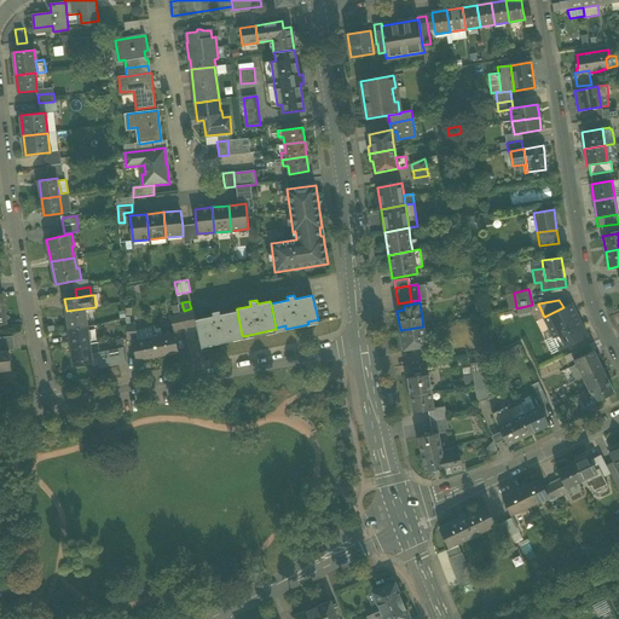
[(544,317),(554,336),(560,350),(572,343),(584,337),(586,337),(571,305),(563,307),(544,317)]
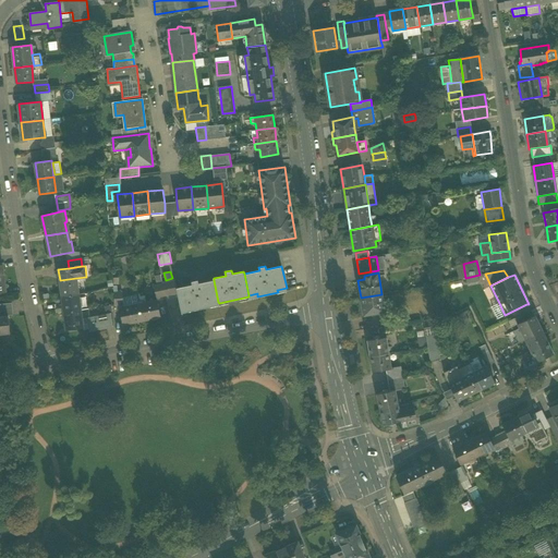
[(152,279),(154,286),(162,284),(162,283),(160,277),(152,279)]
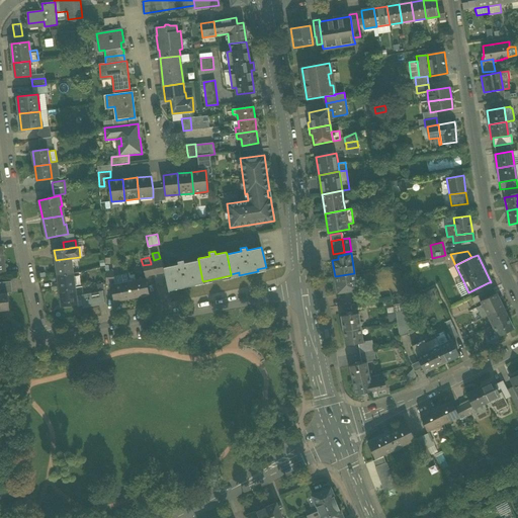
[(56,260),(58,275),(73,273),(71,258),(56,260)]
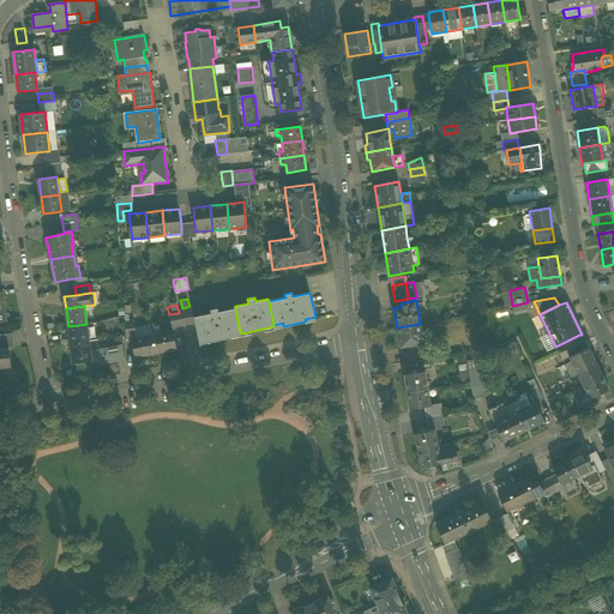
[(193,308),(185,311),(188,324),(196,323),(194,317),(193,308)]
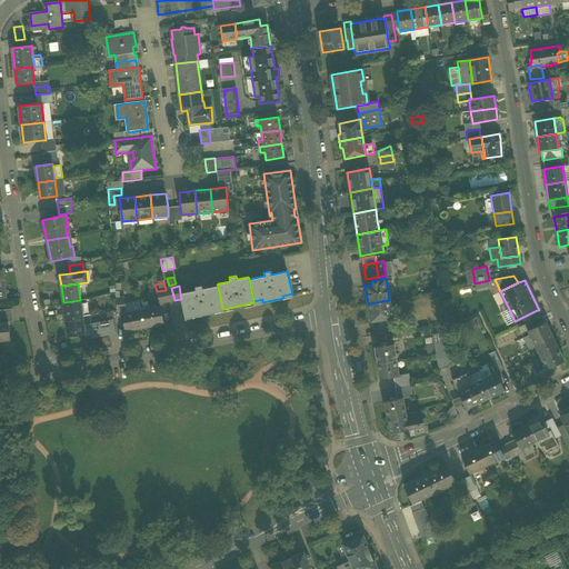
[(215,310),(222,308),(218,286),(202,289),(202,286),(196,287),(196,290),(180,293),(181,299),(185,316),(193,315),(195,317),(215,312),(215,310)]
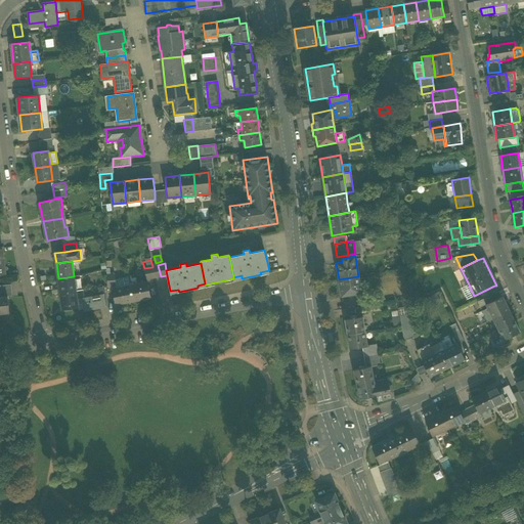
[(153,266),(153,267),(155,278),(161,276),(158,265),(153,266)]
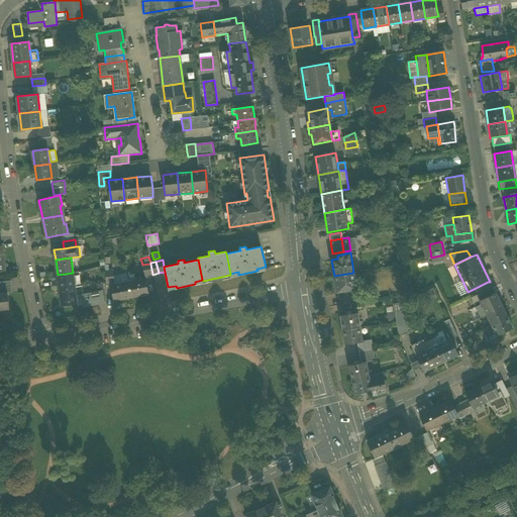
[(144,276),(152,275),(150,264),(142,265),(144,276)]
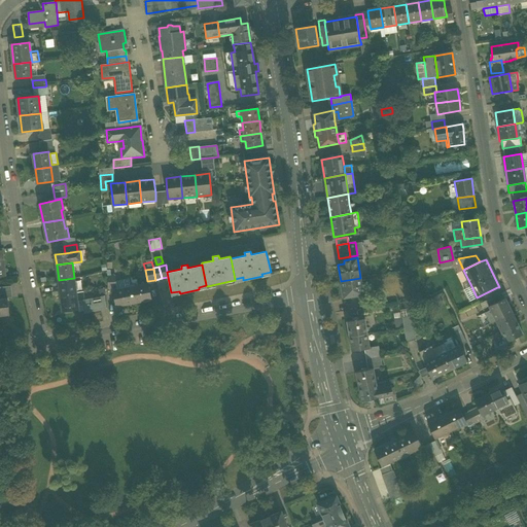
[(107,277),(108,288),(116,287),(115,276),(107,277)]
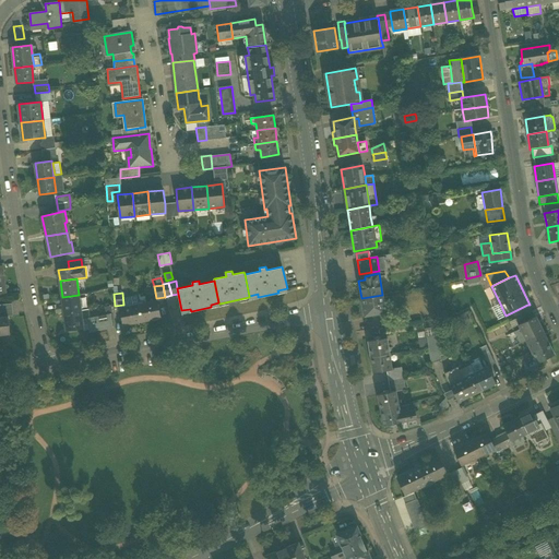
[(62,297),(64,313),(81,310),(79,295),(62,297)]
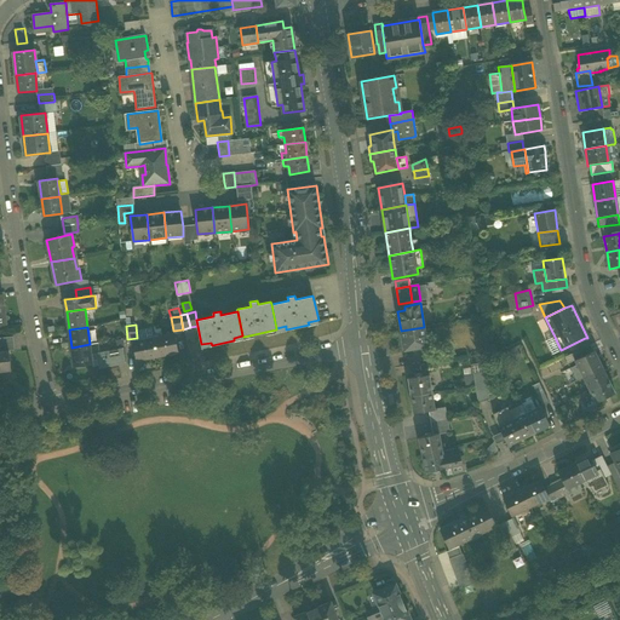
[(428,348),(424,327),(401,331),(403,351),(428,348)]
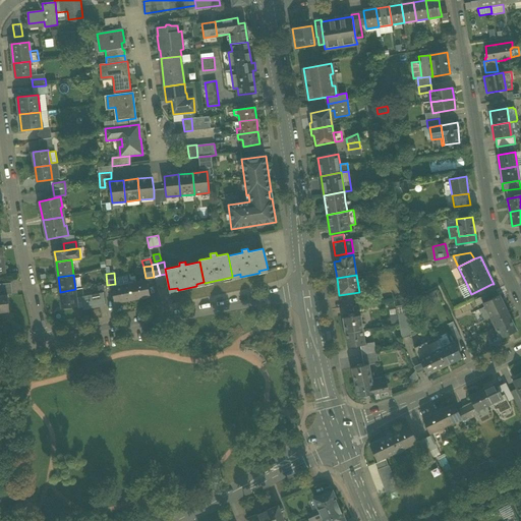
[(147,280),(129,284),(132,300),(150,297),(147,280)]
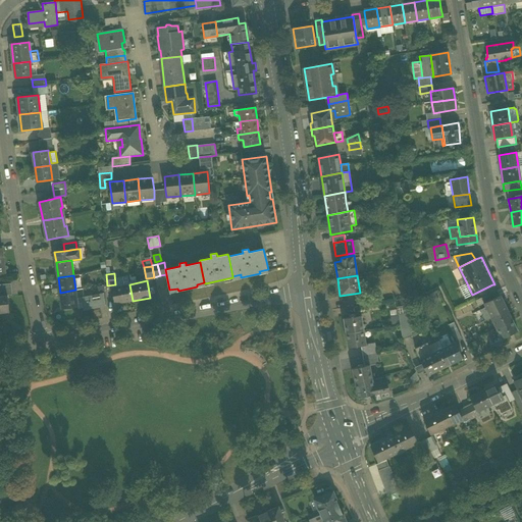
[(0,284),(0,288),(1,297),(7,296),(12,295),(11,283),(0,284)]
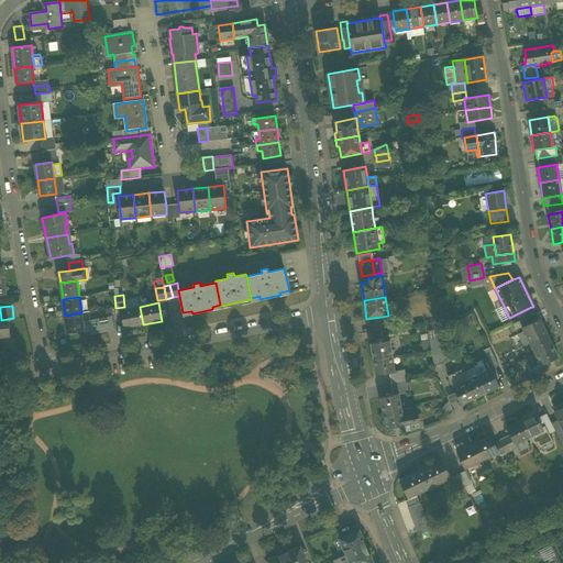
[(501,321),(509,318),(504,306),(496,310),(501,321)]
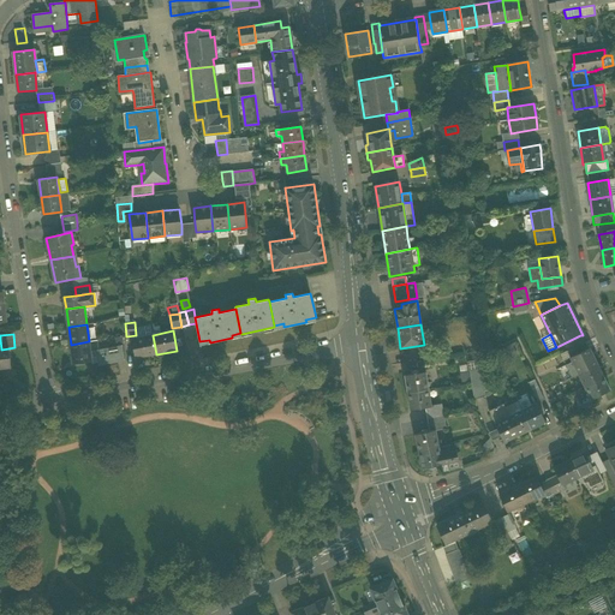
[(136,358),(156,354),(153,335),(132,339),(136,358)]
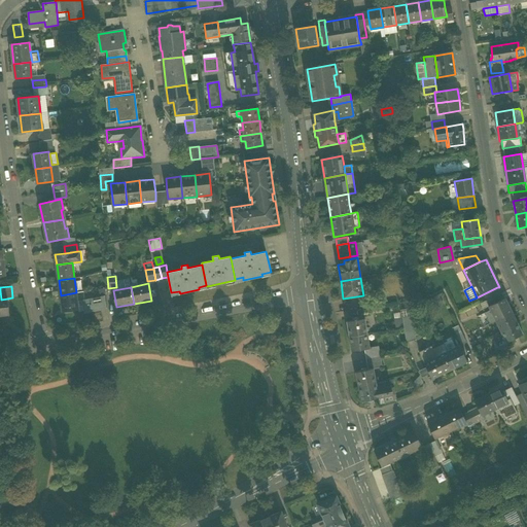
[(487,292),(490,299),(499,294),(500,293),(497,287),(487,292)]
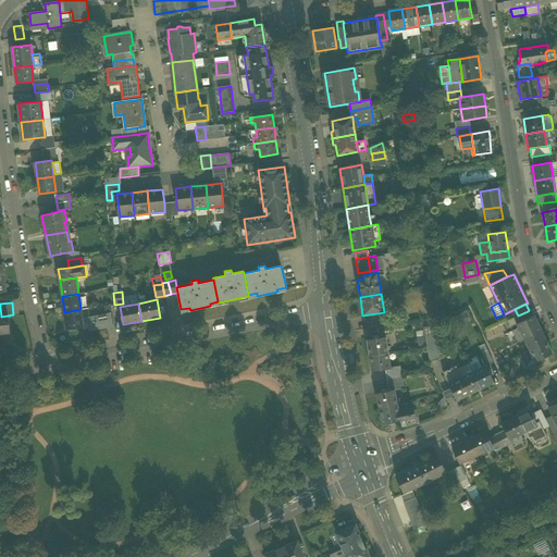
[(83,327),(83,324),(82,319),(81,309),(64,312),(65,326),(74,325),(74,329),(83,327)]
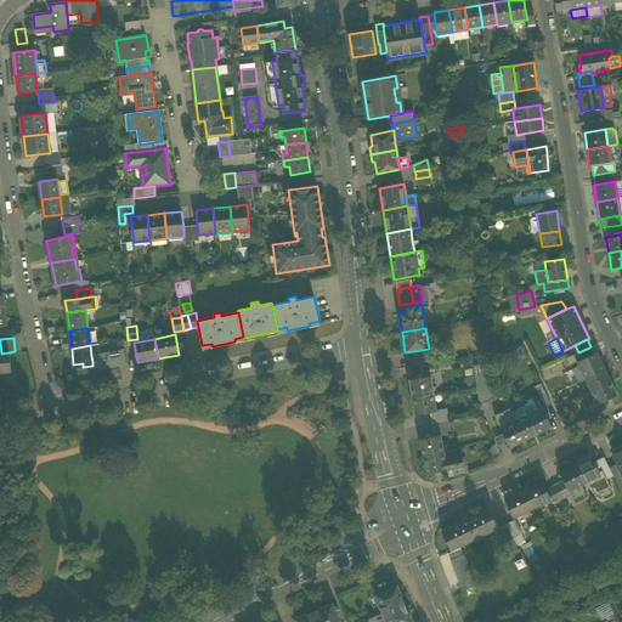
[(593,354),(589,348),(578,352),(574,355),(576,362),(593,354)]
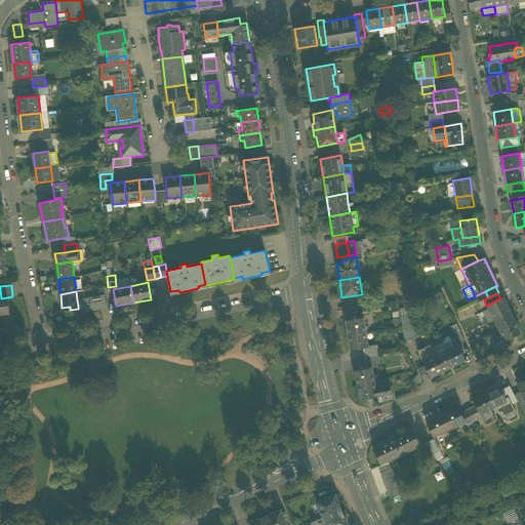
[(104,294),(77,300),(78,306),(82,305),(84,313),(107,308),(104,294)]
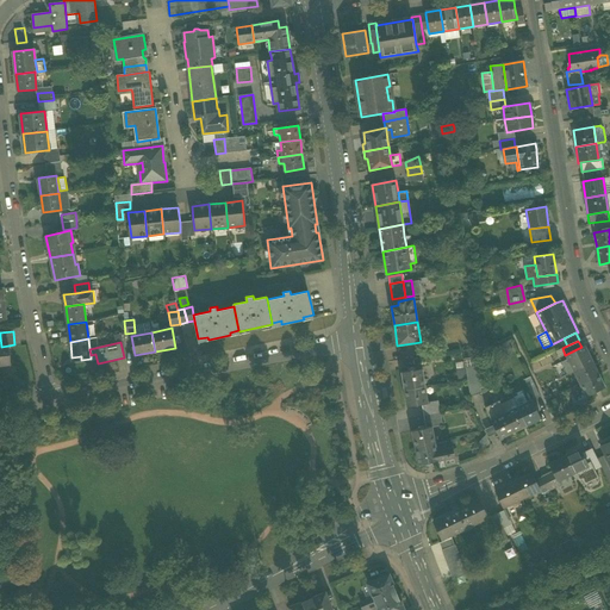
[(417,346),(418,358),(433,355),(430,343),(417,346)]
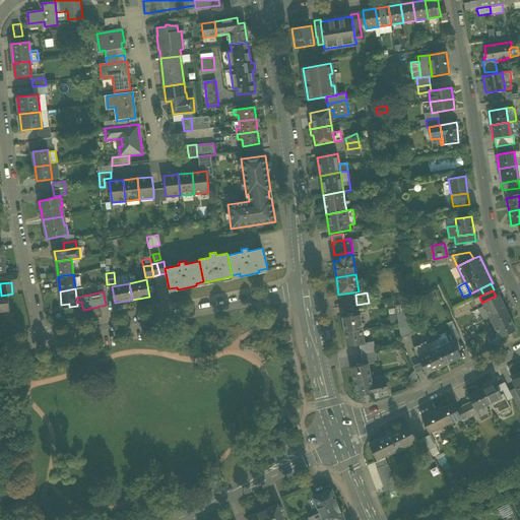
[(1,296),(0,295),(0,311),(9,311),(7,295),(1,296)]
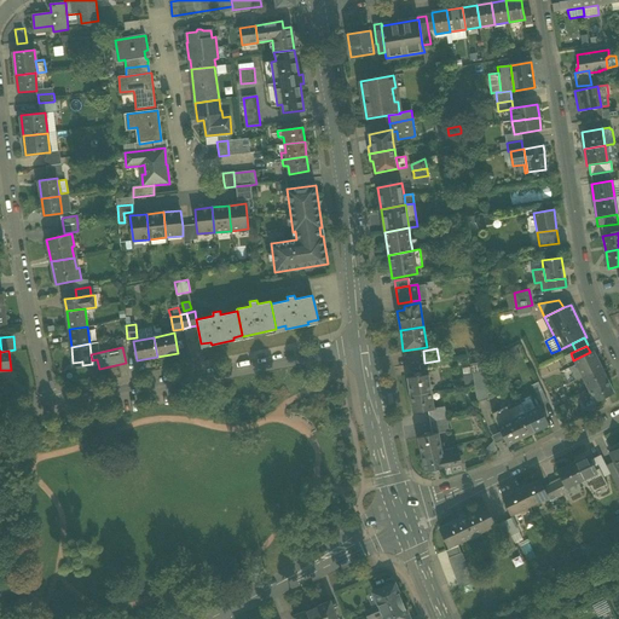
[(573,360),(576,364),(582,377),(601,368),(593,351),(590,352),(573,360)]
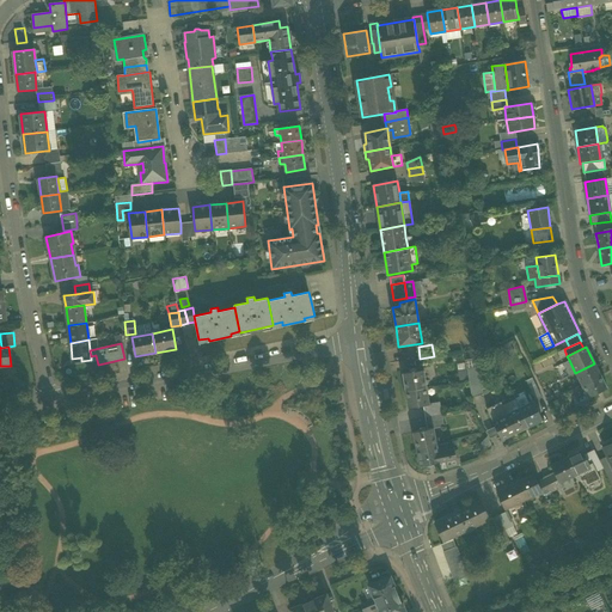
[(567,356),(564,349),(557,353),(563,363),(569,360),(567,356)]
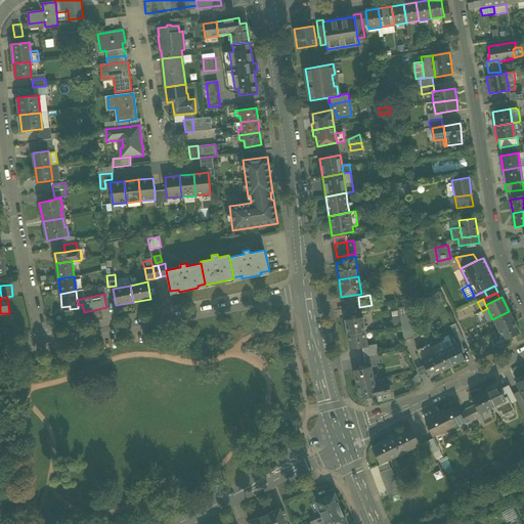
[(487,322),(492,319),(487,308),(482,311),(487,322)]
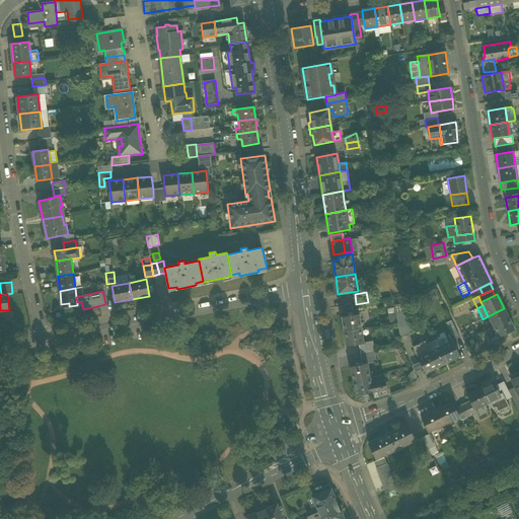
[(509,318),(504,308),(488,316),(493,326),(509,318)]
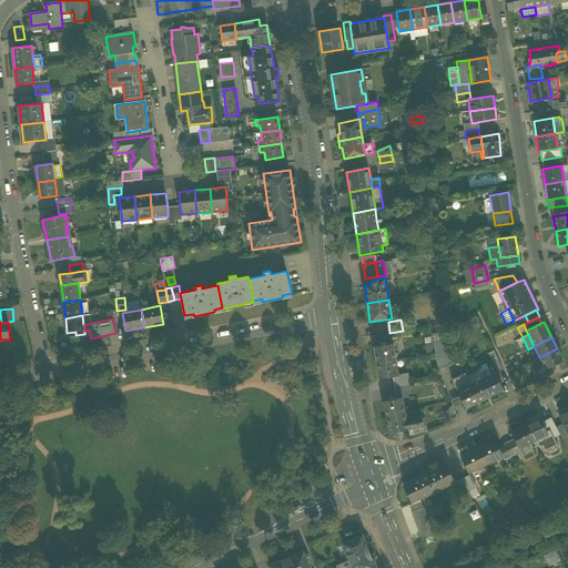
[(435,353),(437,369),(448,366),(440,341),(434,343),(435,353)]
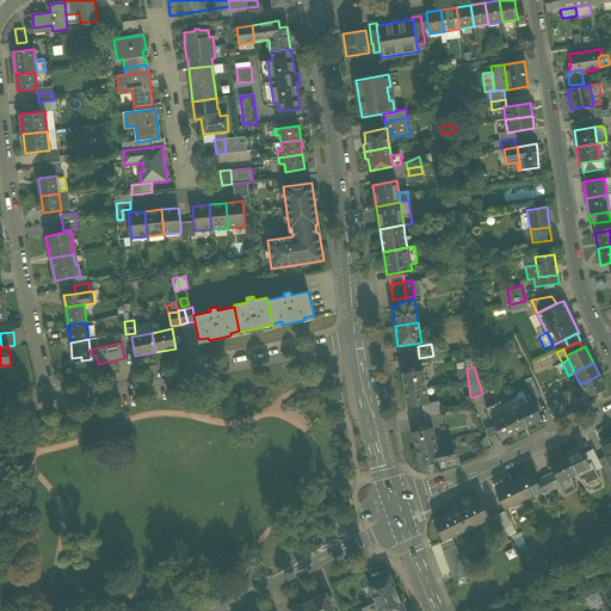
[(402,372),(405,390),(426,387),(423,370),(402,372)]
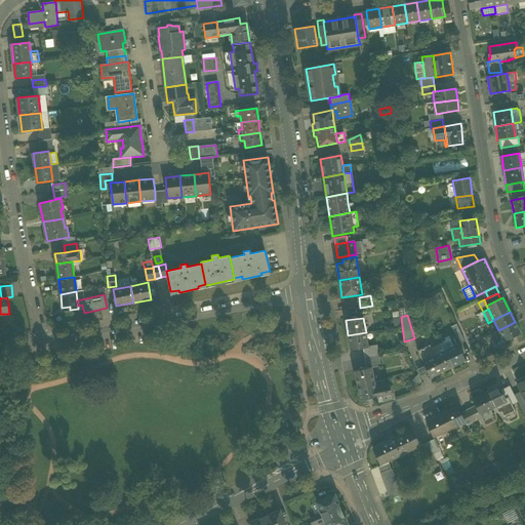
[(521,333),(515,322),(498,330),(505,341),(521,333)]
